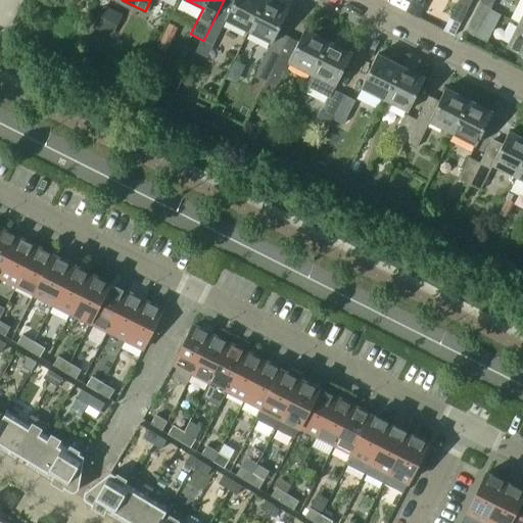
[(225,19),(250,32),(266,0),(234,0),(234,1),(232,0),(224,0),(203,41),(212,45),(225,19)]
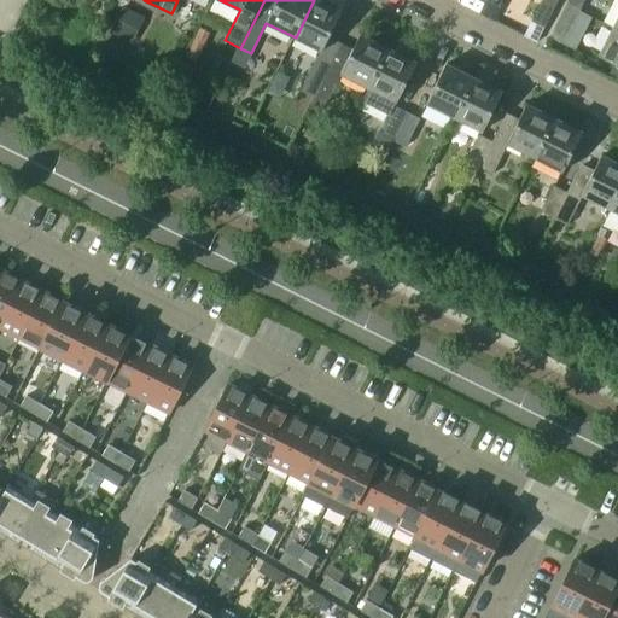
[(314,0),(296,38),(290,51),(314,63),(299,91),(315,99),(342,47),(326,40),(340,11),(318,0),(314,0)]
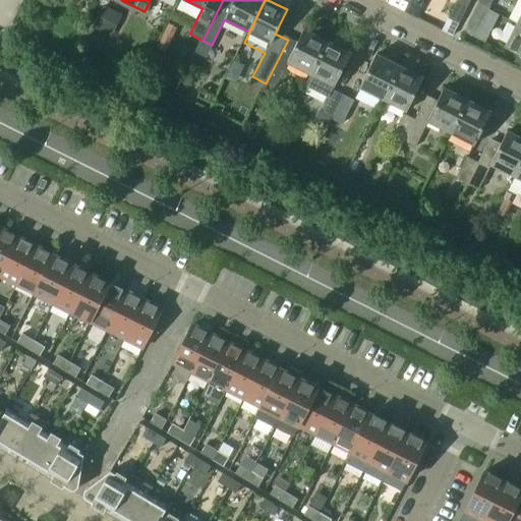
[(470,0),(457,0),(449,16),(460,22),(470,0)]
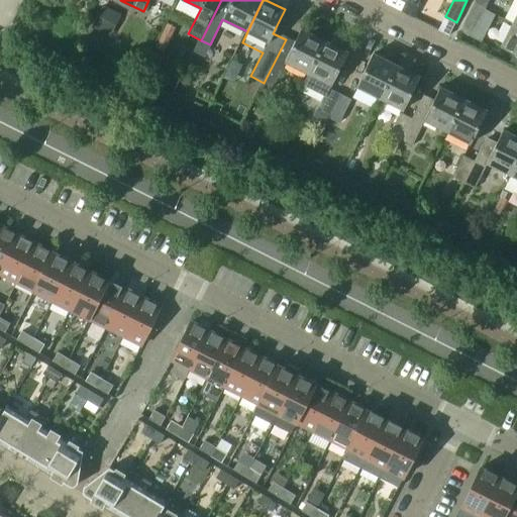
[(475,0),(474,3),(485,9),(489,0),(475,0)]
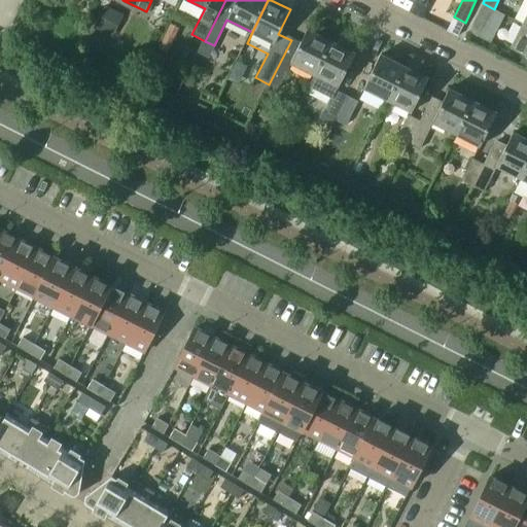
[(494,9),(483,3),(470,28),(482,34),(494,9)]
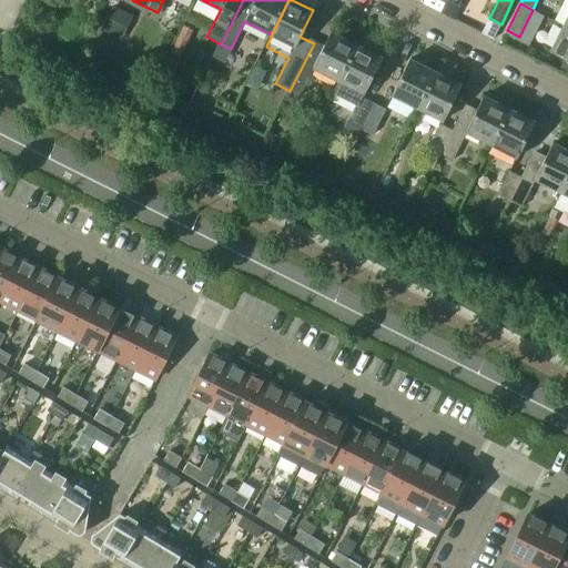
[(567,27),(565,26),(551,51),(565,58),(559,69),(567,73),(567,27)]
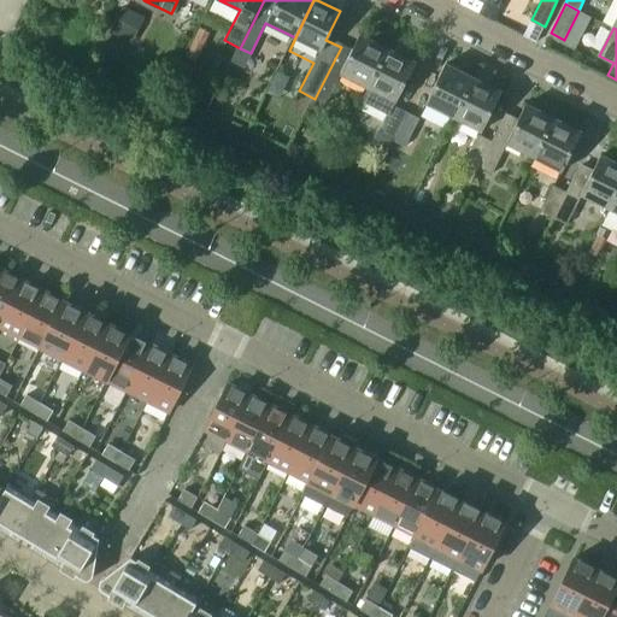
[(341,74),(370,89),(389,50),(359,35),(351,52),(341,47),(315,99),(325,104),(341,74)]
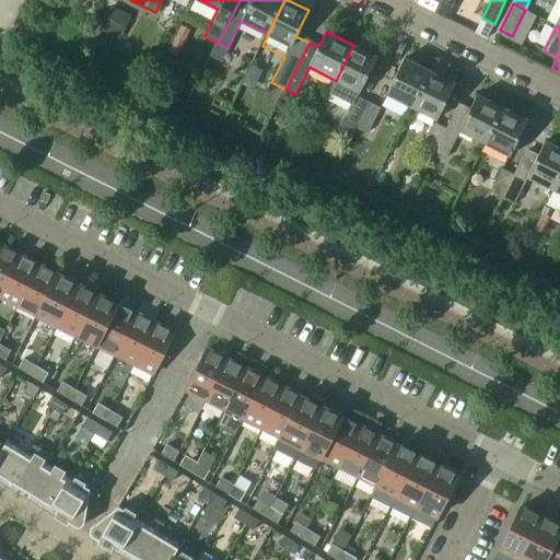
[(353,45),(336,81),(359,92),(376,57),(353,45)]
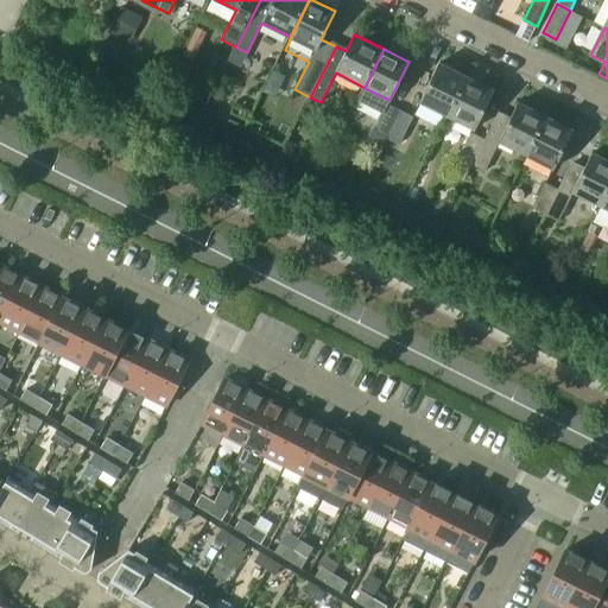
[(422,102),(449,116),(469,77),(441,63),(422,102)]
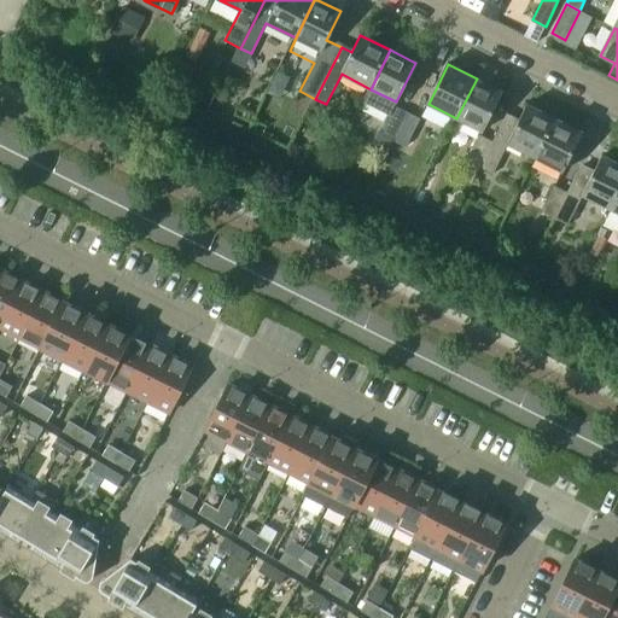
[(477,79),(456,118),(484,132),(503,92),(477,79)]
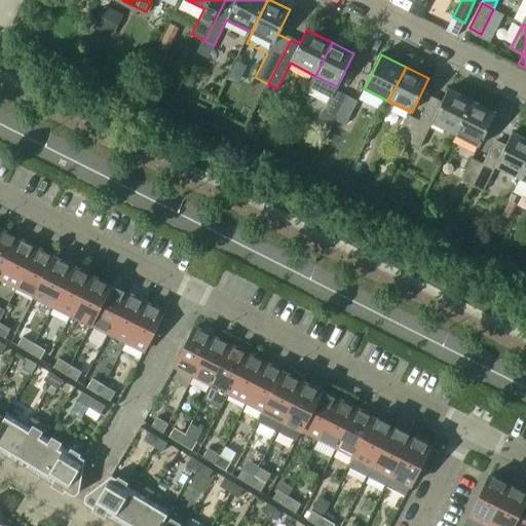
[(321,118),(334,124),(347,97),(335,89),(321,118)]
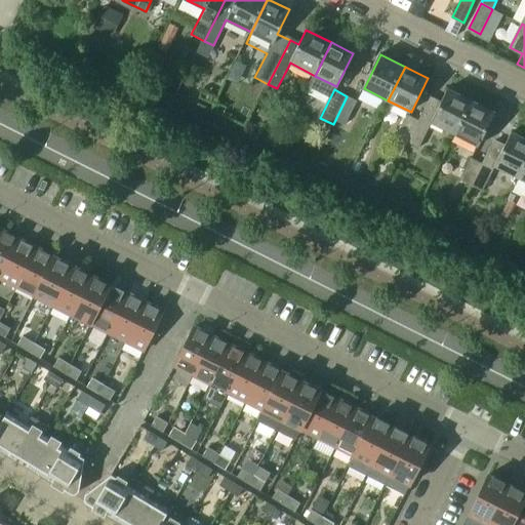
[(420,121),(410,143),(420,148),(432,126),(433,123),(455,134),(473,101),(449,89),(442,105),(432,98),(420,121)]
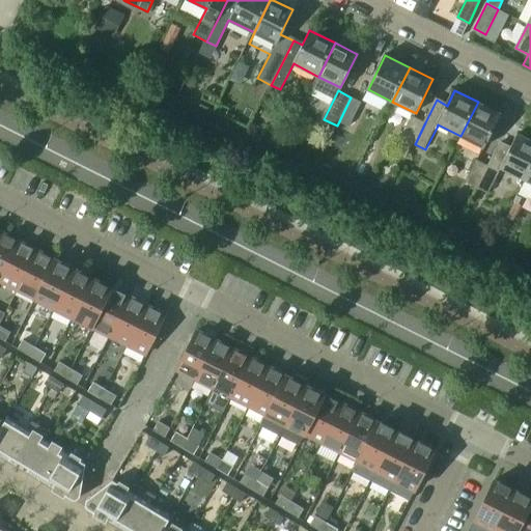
[(360,102),(351,98),(337,126),(343,129),(345,122),(350,124),(360,102)]
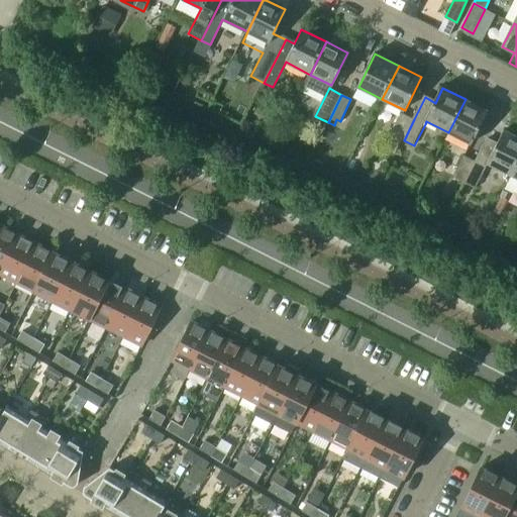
[(488,111),(466,99),(448,132),(472,143),(488,111)]
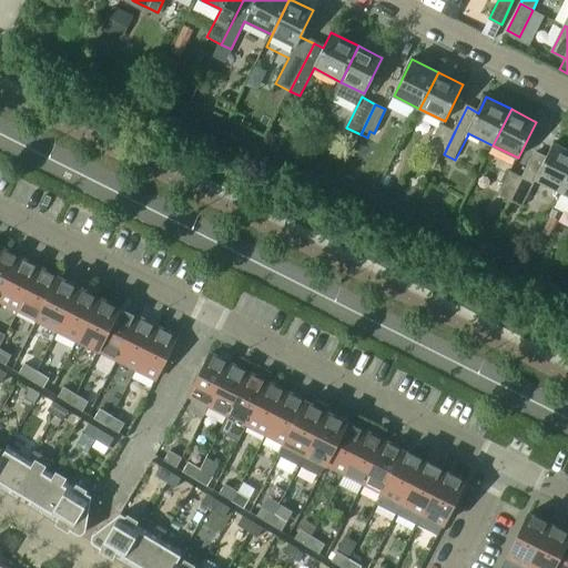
[(444,154),(455,131),(443,124),(430,148),(444,154)]
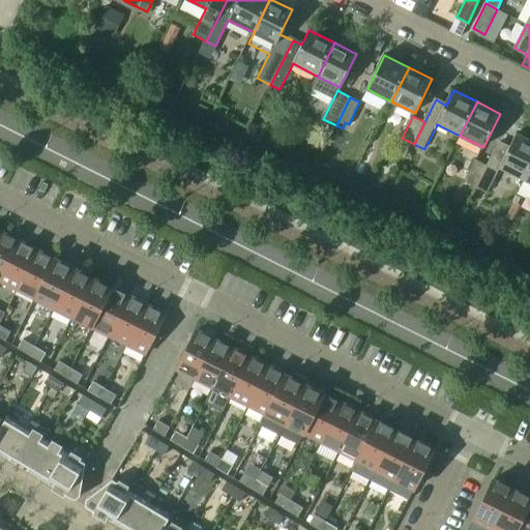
[(488,166),(477,187),(489,194),(499,171),(498,171),(500,167),(525,179),(529,168),(529,140),(517,134),(509,149),(499,144),(488,166)]
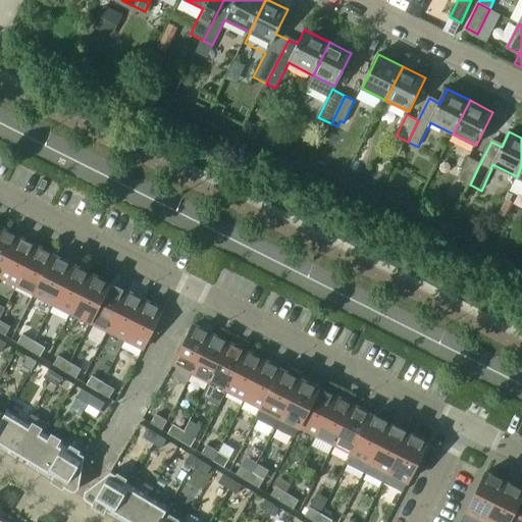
[(459,179),(470,185),(480,163),(478,162),(470,157),(459,179)]
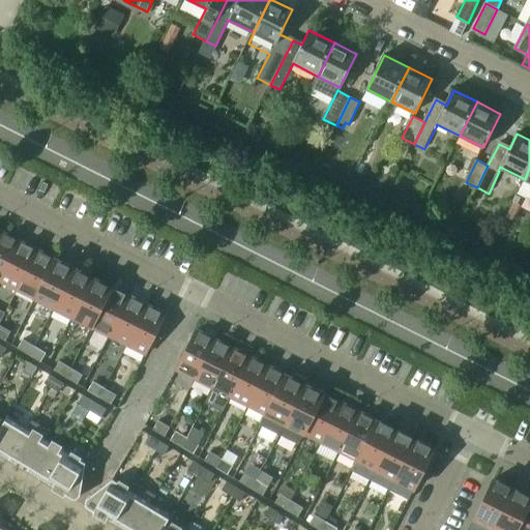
[(0,233),(0,277),(19,241),(1,232),(0,233)]
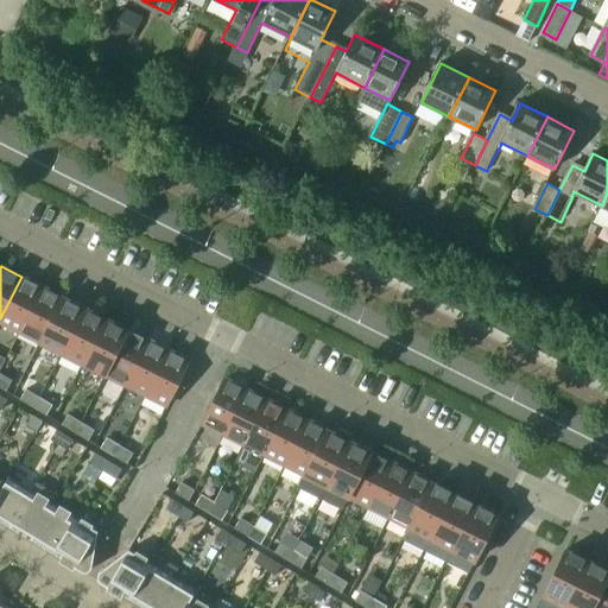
[(0,318),(0,322),(19,331),(42,287),(21,277),(0,318)]
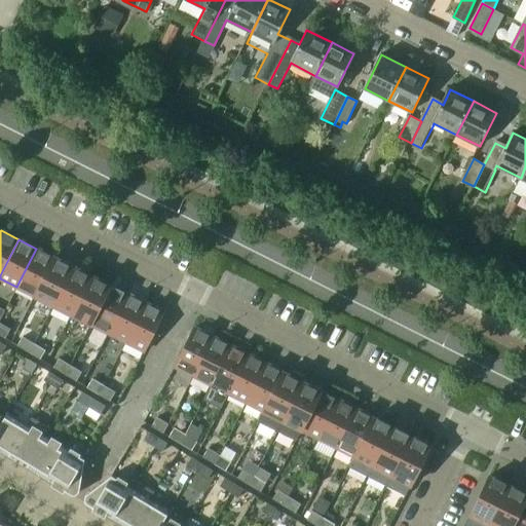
[(16,287),(34,296),(53,257),(36,249),(16,287)]
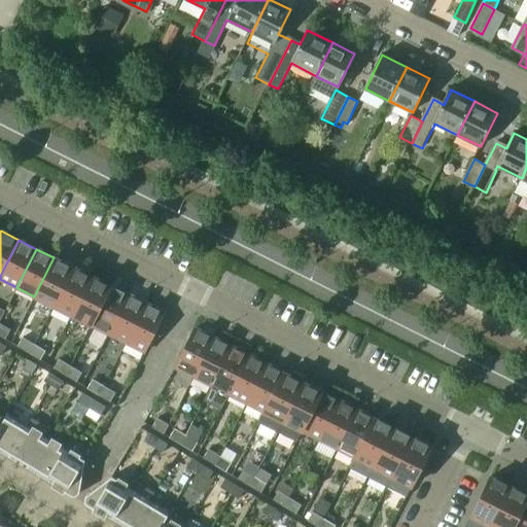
[(34,296),(53,306),(72,267),(54,257),(34,296)]
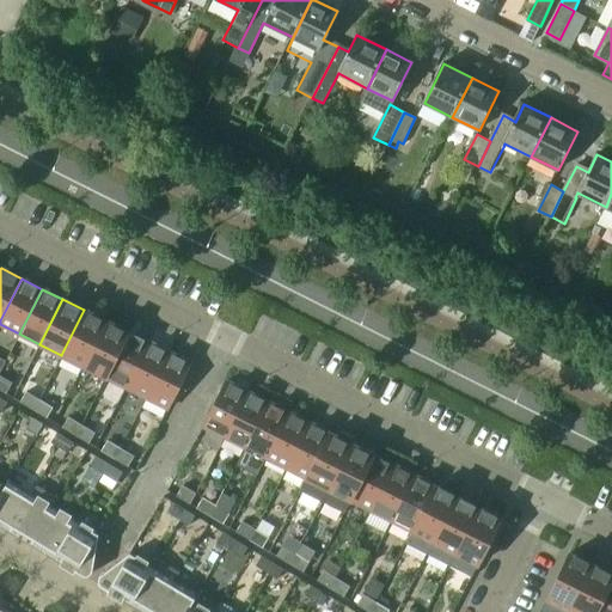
[(61,355),(84,366),(106,322),(84,310),(61,355)]
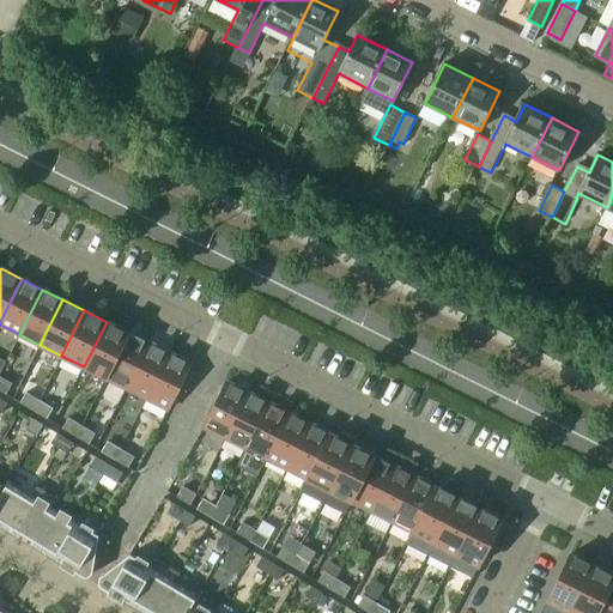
[(84,366),(105,377),(128,333),(107,322),(84,366)]
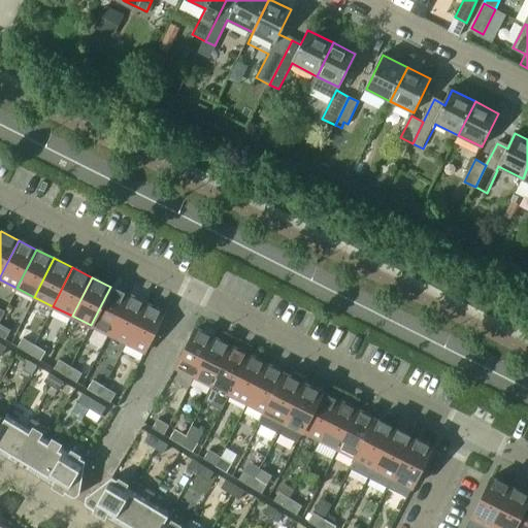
[(91,325),(108,334),(128,295),(110,287),(91,325)]
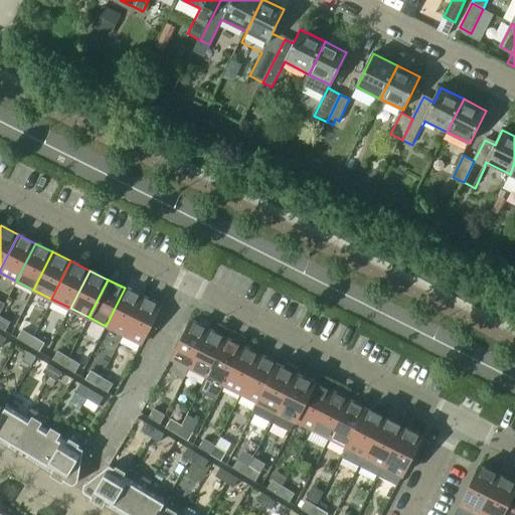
[(106,326),(123,335),(142,297),(125,288),(106,326)]
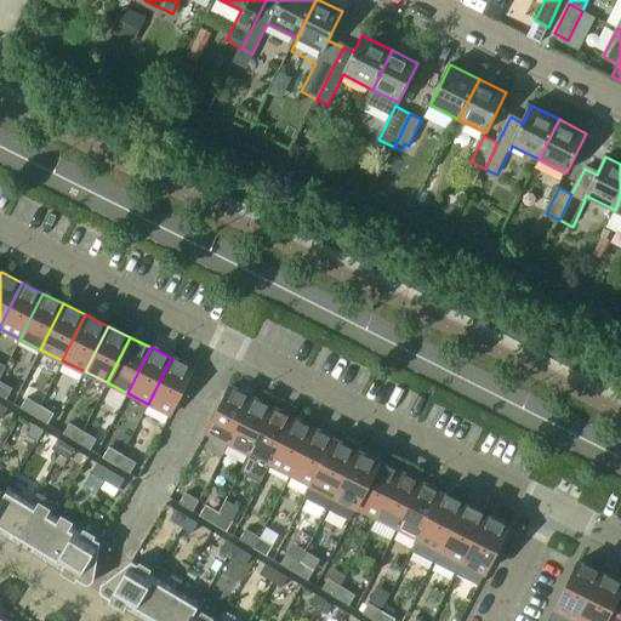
[(171,358),(148,404),(170,415),(193,369),(171,358)]
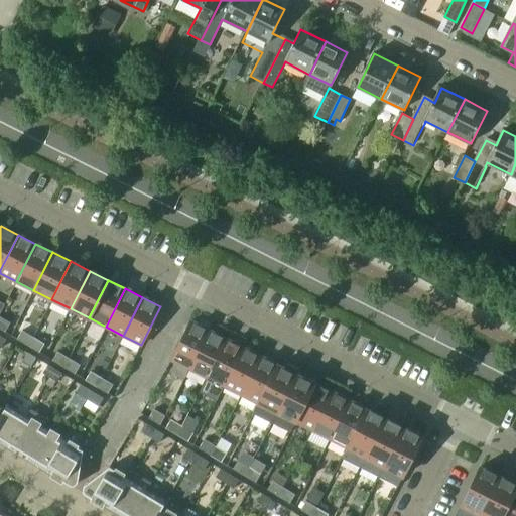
[(0,316),(0,329),(5,332),(10,323),(0,316)]
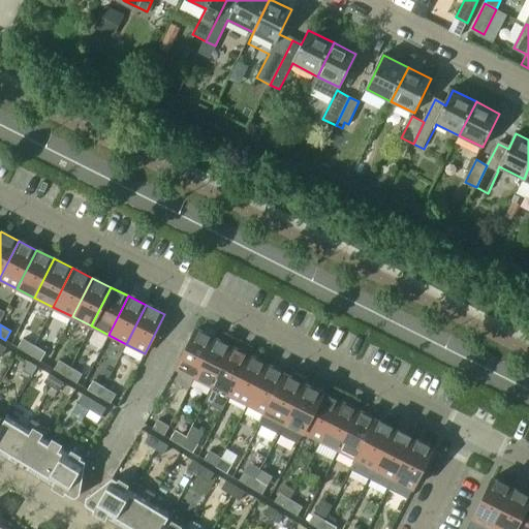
[(194,377),(213,339),(195,330),(176,368),(194,377)]
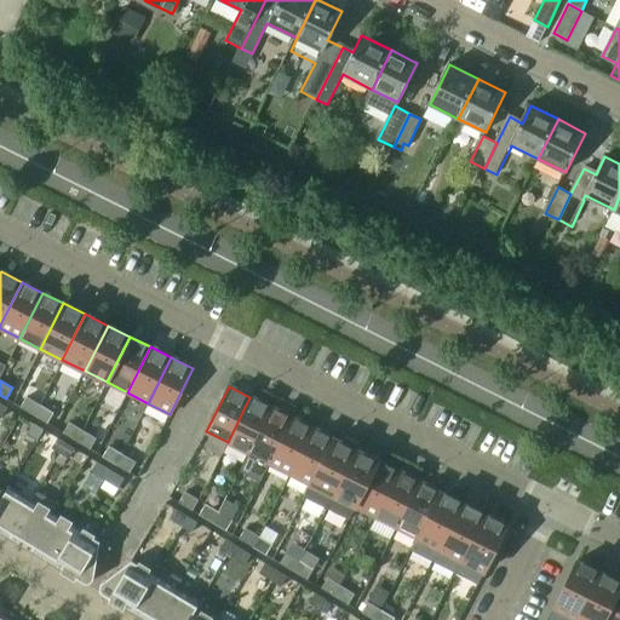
[(34,415),(40,405),(27,396),(21,407),(34,415)]
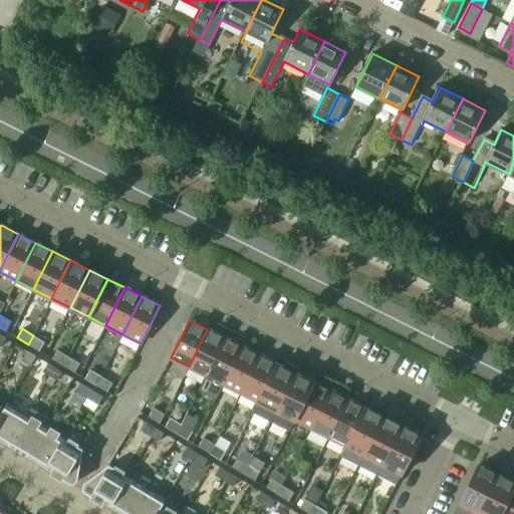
[(189,366),(206,375),(225,337),(207,329),(189,366)]
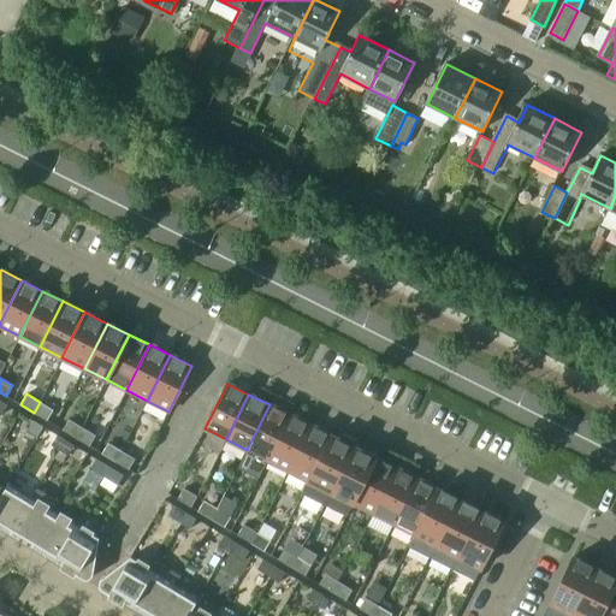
[(53,410),(40,402),(34,413),(47,421),(53,410)]
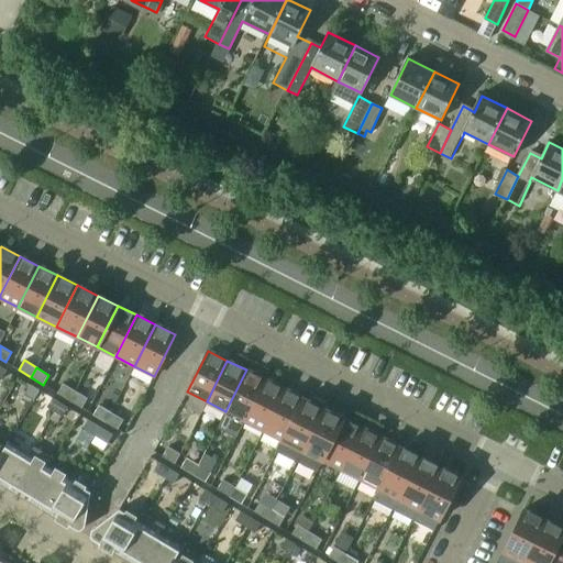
[(225,411),(244,421),(265,379),(246,370),(225,411)]
